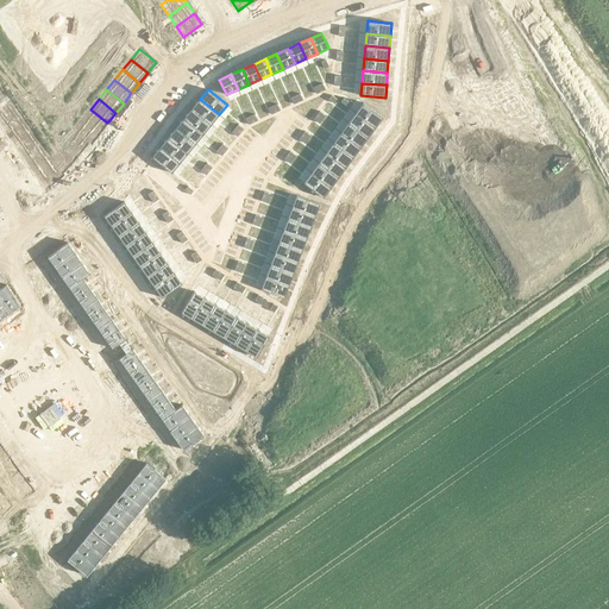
[(200,99),(192,108),(211,125),(219,114),(200,99)]
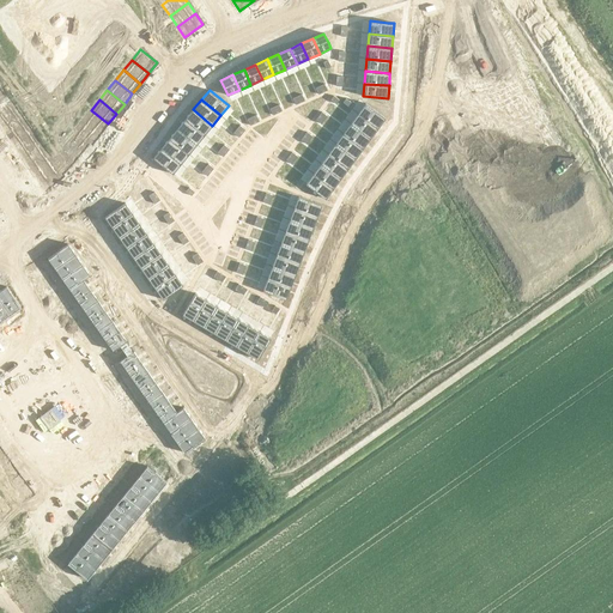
[(11,102),(0,108),(0,125),(0,126),(18,113),(11,102)]
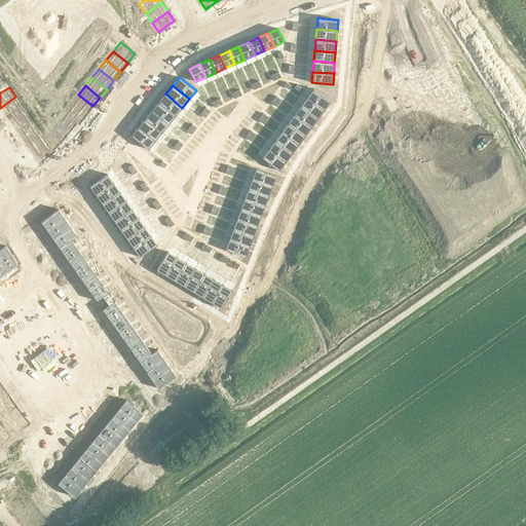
[(313,88),(307,98),(324,110),(331,101),(313,88)]
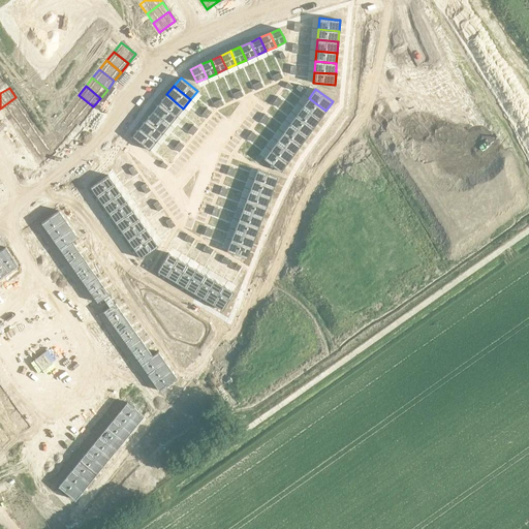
[(166,94),(160,102),(177,117),(183,109),(166,94)]
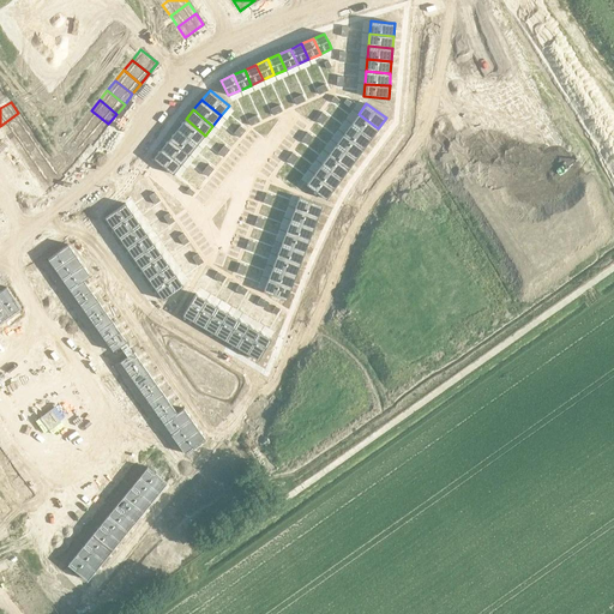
[(91,110),(83,120),(100,134),(108,124),(91,110)]
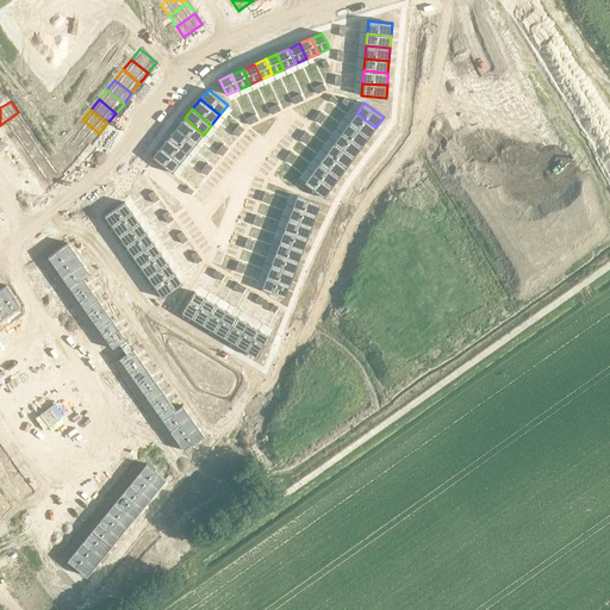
[(18,112),(0,125),(7,136),(25,123),(18,112)]
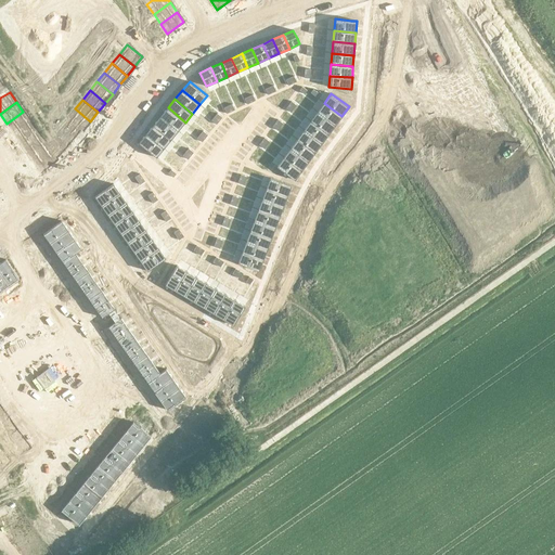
[(324,103),(318,112),(335,125),(341,116),(324,103)]
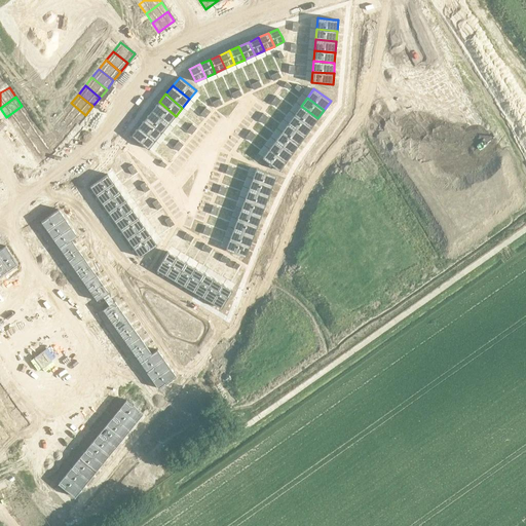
[(159,102),(152,111),(168,124),(176,116),(159,102)]
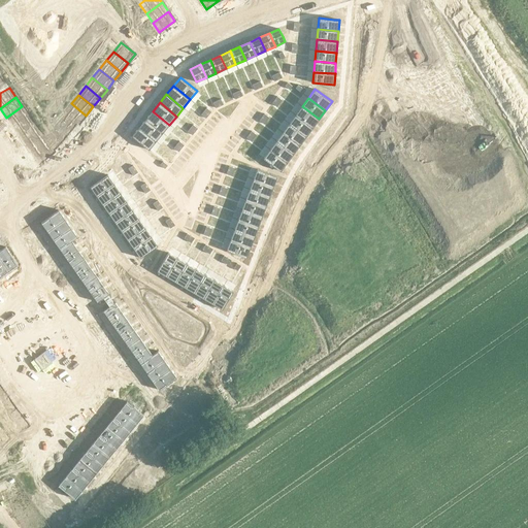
[(71,103),(64,112),(78,125),(86,116),(71,103)]
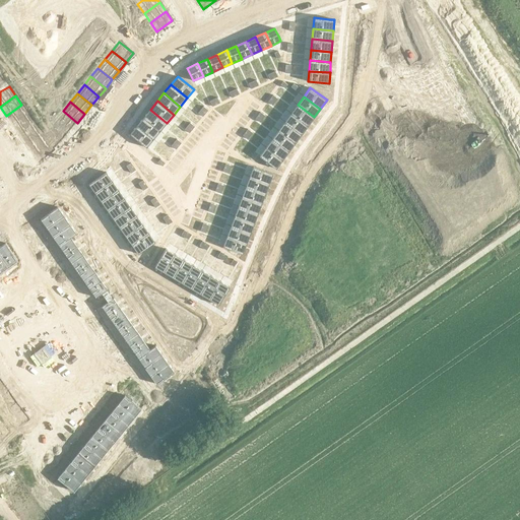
[(21,105),(6,116),(13,124),(28,114),(21,105)]
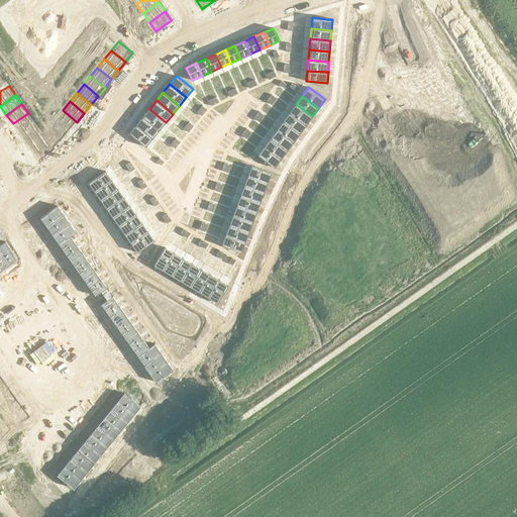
[(296,104),(289,112),(306,125),(312,116),(296,104)]
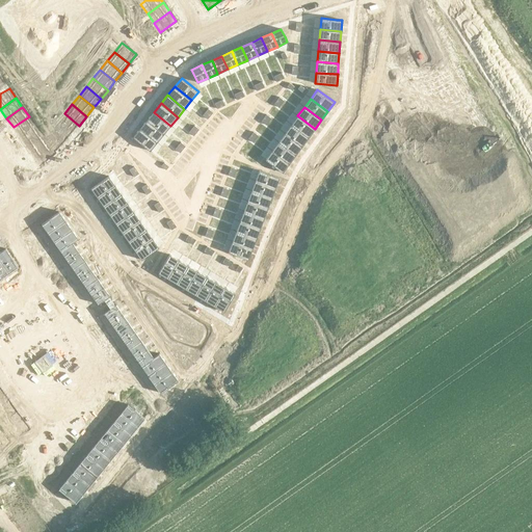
[(154,112),(147,121),(163,134),(170,126),(154,112)]
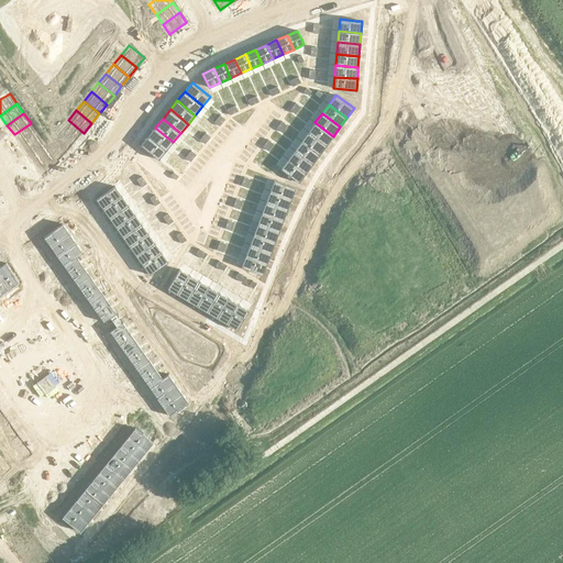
[(315,122),(308,132),(327,145),(333,136),(315,122)]
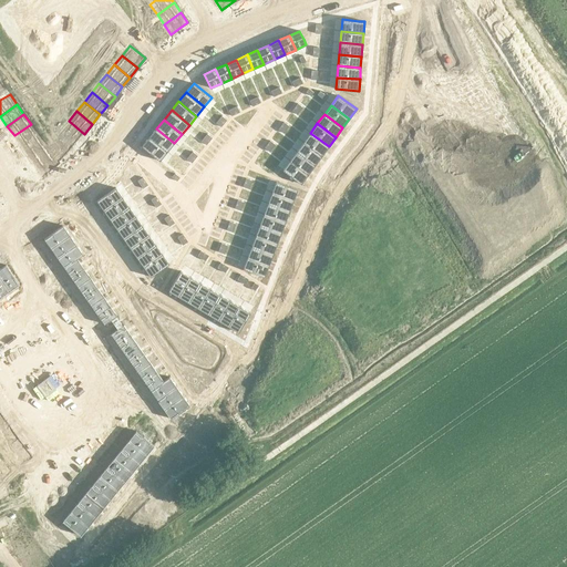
[(31,124),(14,135),(21,145),(38,134),(31,124)]
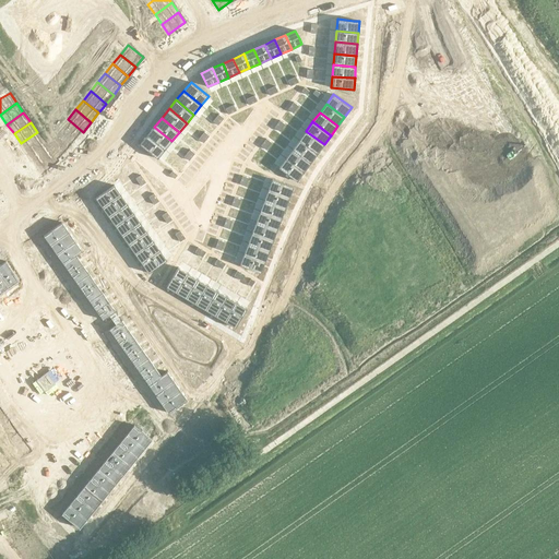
[(154,127),(147,135),(165,150),(171,141),(154,127)]
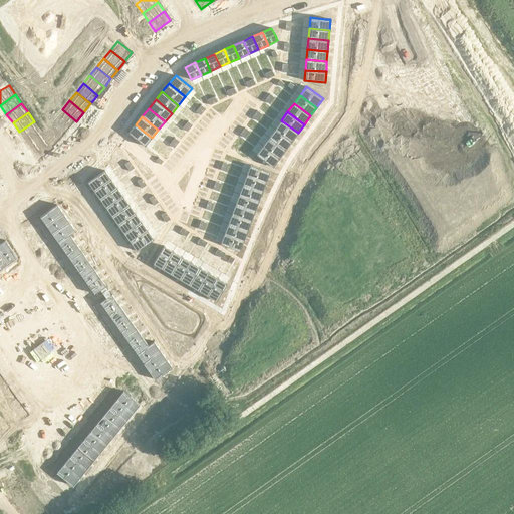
[(281,120),(275,129),(292,142),(298,133),(281,120)]
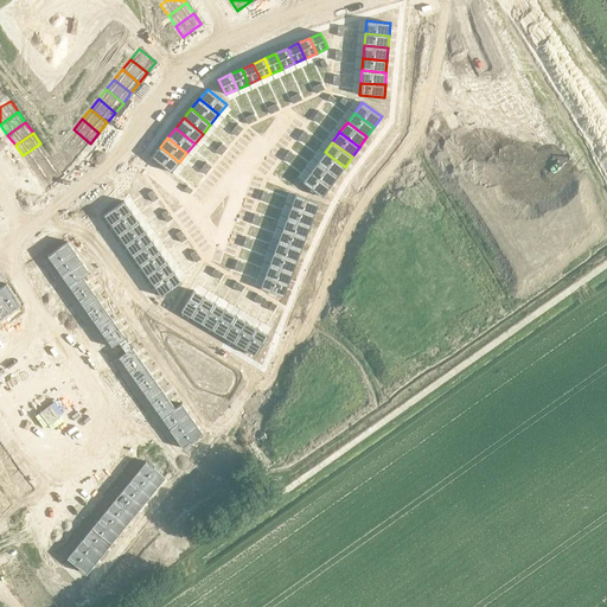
[(40,144),(23,155),(30,166),(48,154),(40,144)]
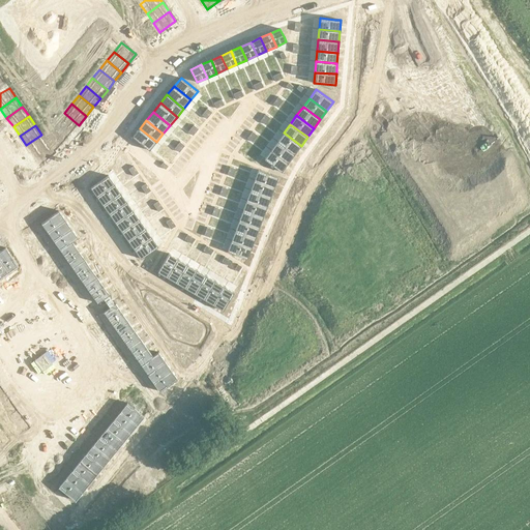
[(140,128),(133,137),(149,150),(156,142),(140,128)]
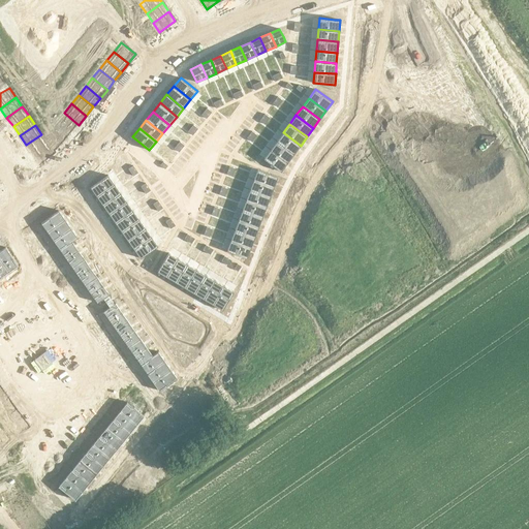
[(283,132),(277,142),(293,154),(301,146),(283,132)]
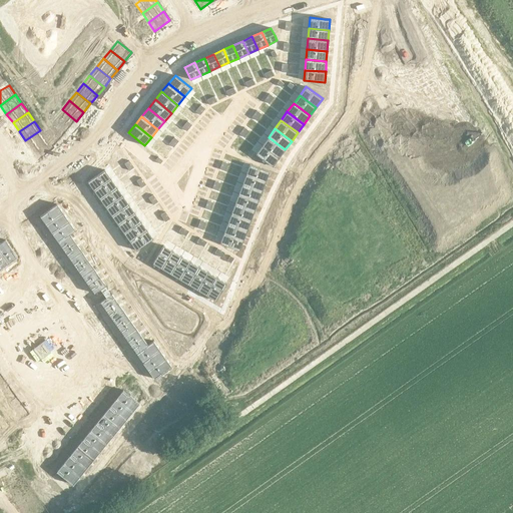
[(40,130),(25,140),(31,149),(46,138),(40,130)]
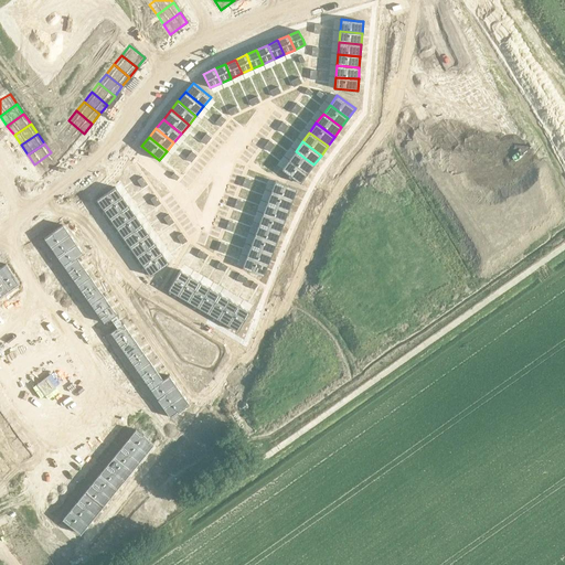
[(296,151),(288,160),(307,173),(313,164),(296,151)]
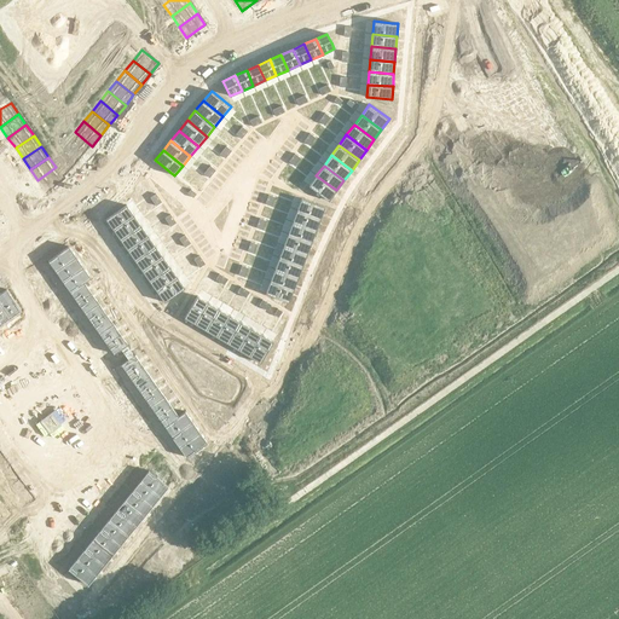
[(56,167),(38,180),(46,191),(64,179),(56,167)]
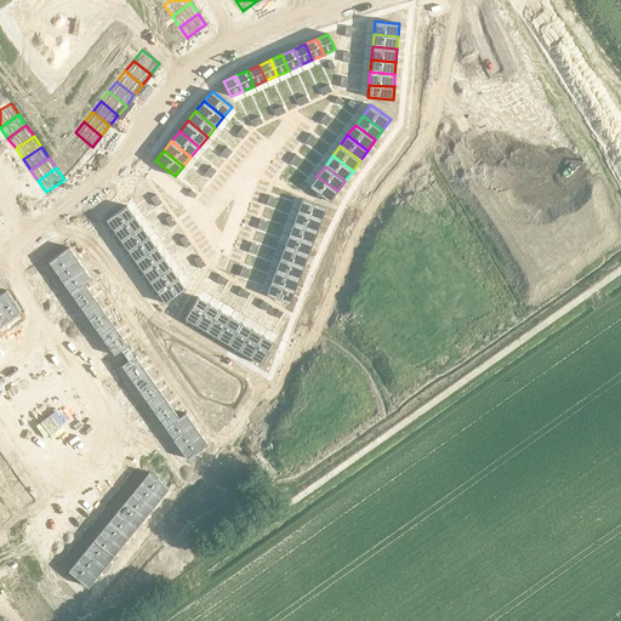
[(317,176),(309,187),(330,201),(337,191),(317,176)]
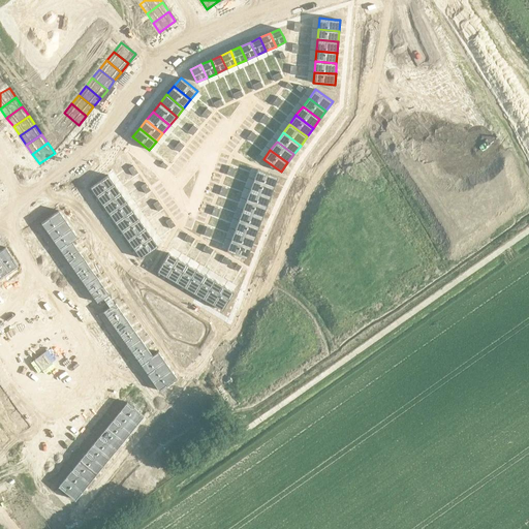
[(257,169),(253,180),(274,187),(277,177),(257,169)]
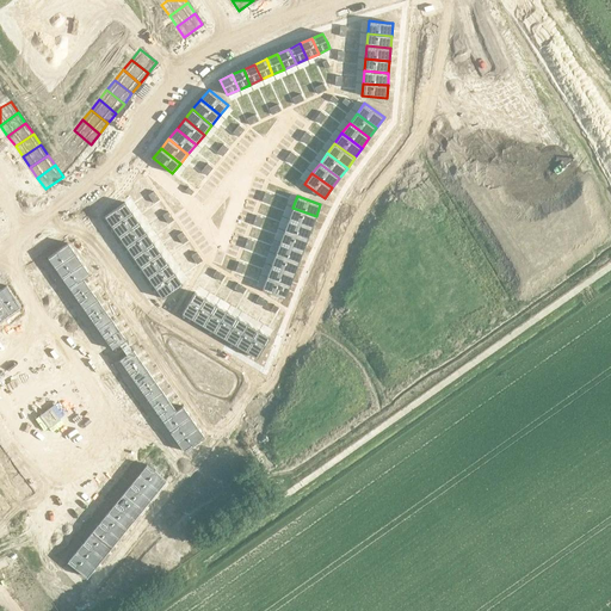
[(124,202),(104,216),(112,227),(131,213),(124,202)]
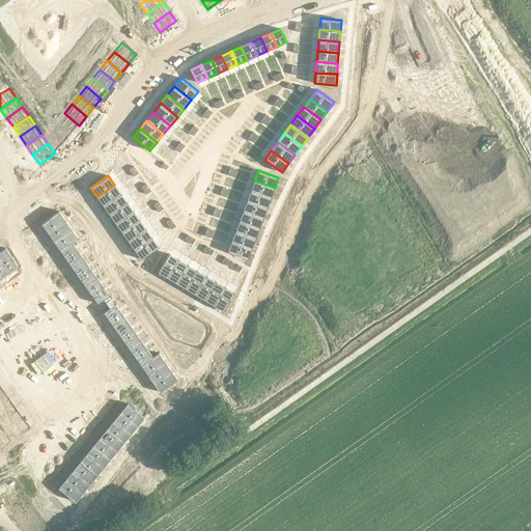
[(254,180),(251,191),(271,198),(275,188),(254,180)]
